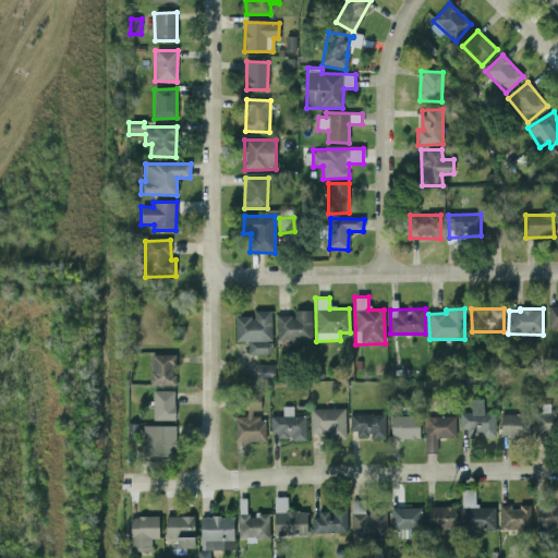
[(277,341),(312,341),(312,311),(294,311),(294,316),(277,316),(277,341)]
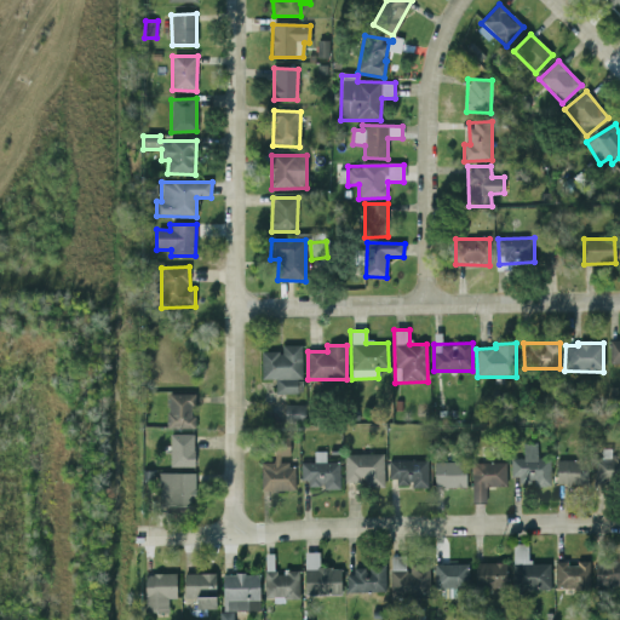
[(260,352),(262,380),(275,379),(275,394),(297,394),(297,380),(302,380),(300,346),(282,346),(282,352),(260,352)]
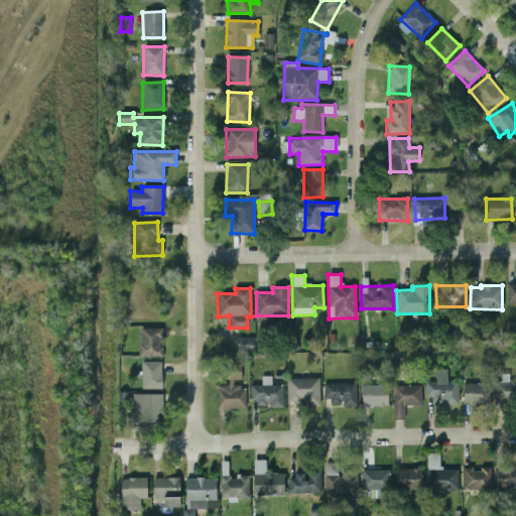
[(162,329),(140,328),(139,357),(161,357),(162,329)]
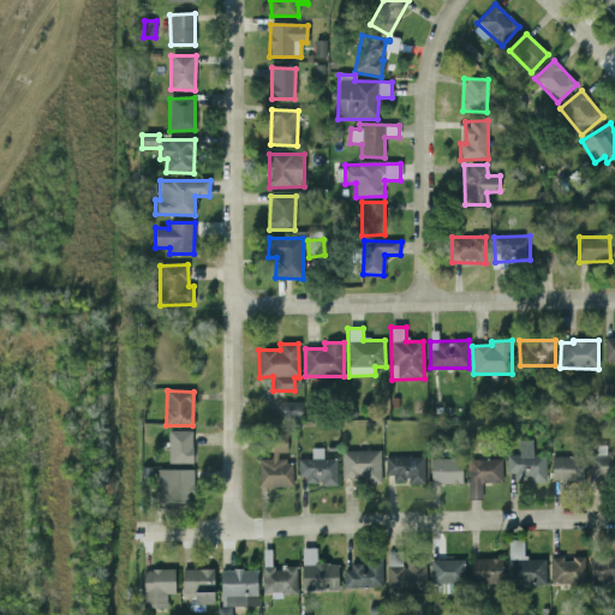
[(282,419),(302,421),(302,402),(282,402),(282,419)]
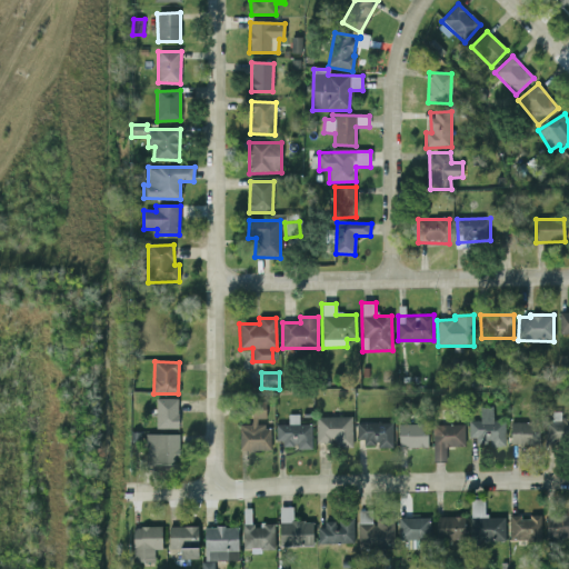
[(156,429),(179,429),(178,399),(156,399),(156,429)]
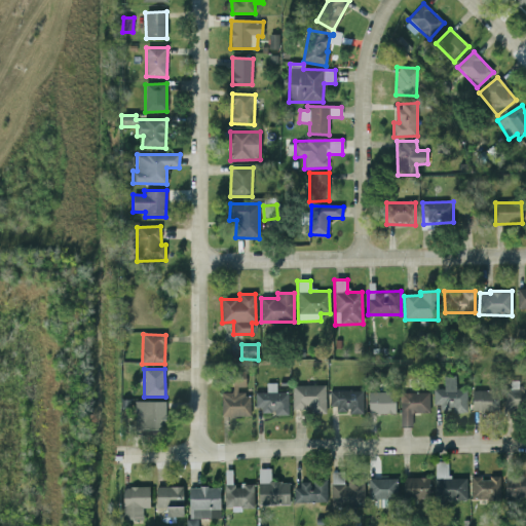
[(221,417),(250,416),(250,391),(246,391),(245,372),(232,372),(232,392),(221,393),(221,417)]
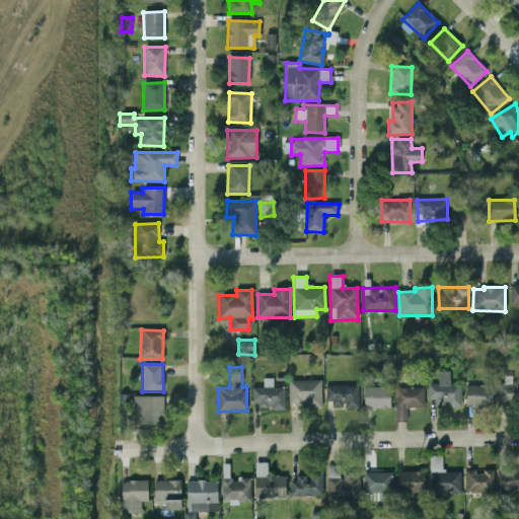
[(460,384),(449,384),(449,372),(438,372),(438,384),(428,384),(427,404),(460,405),(460,384)]
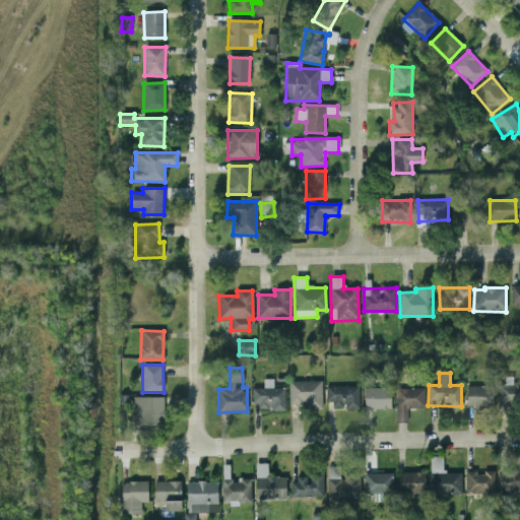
[(514,378),(505,377),(505,385),(498,384),(498,406),(513,407),(514,378)]
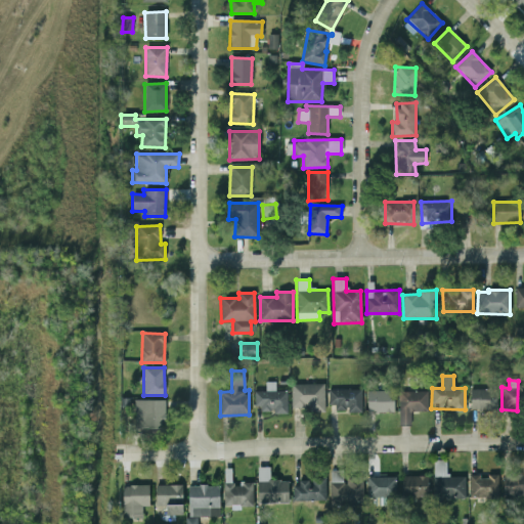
[(287,391),(275,391),(275,382),(265,382),(265,392),(254,392),(254,410),(273,409),(273,415),(287,415),(287,391)]
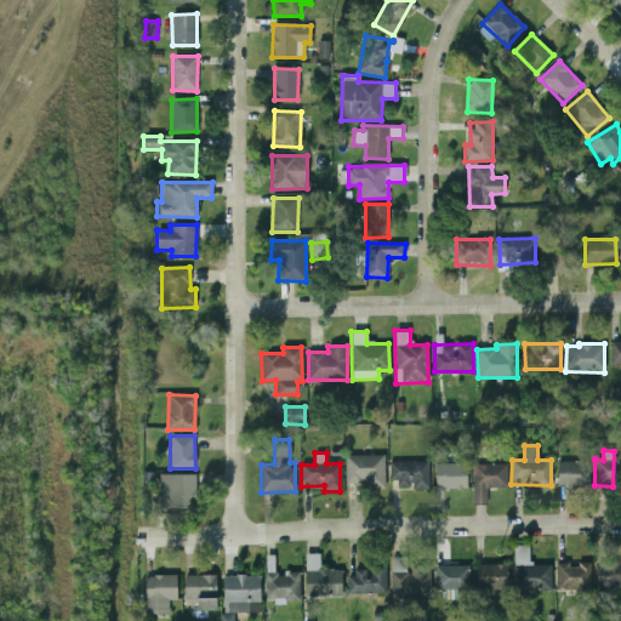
[(345,456),(346,486),(385,485),(385,455),(345,456)]
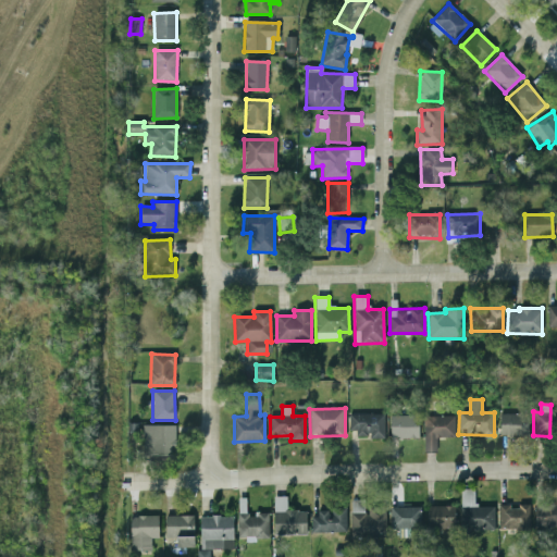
[(349,415),(349,431),(356,431),(356,437),(369,437),(370,440),(385,438),(384,413),(349,415)]
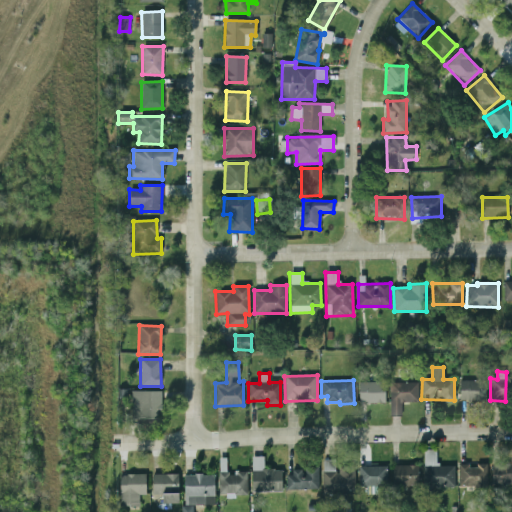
[(460,401),(485,401),(484,380),(459,380),(460,401)]
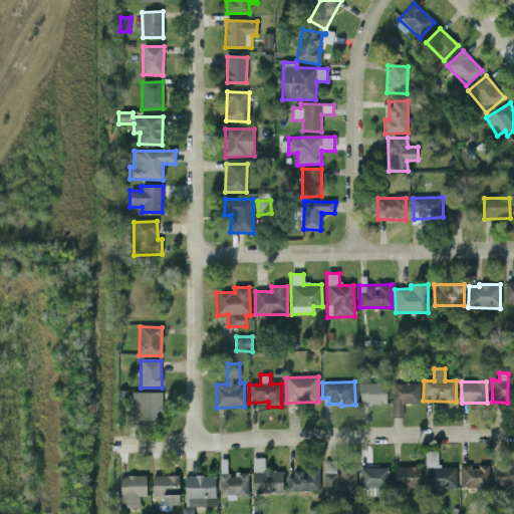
[(360,384),(360,406),(386,406),(386,383),(360,384)]
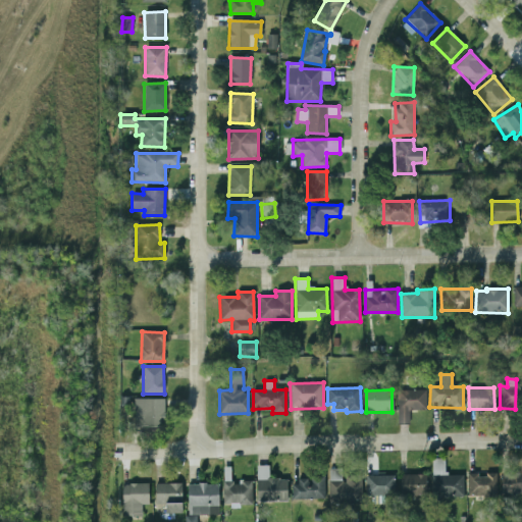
[(409,424),(409,410),(426,410),(425,390),(397,390),(398,424),(409,424)]
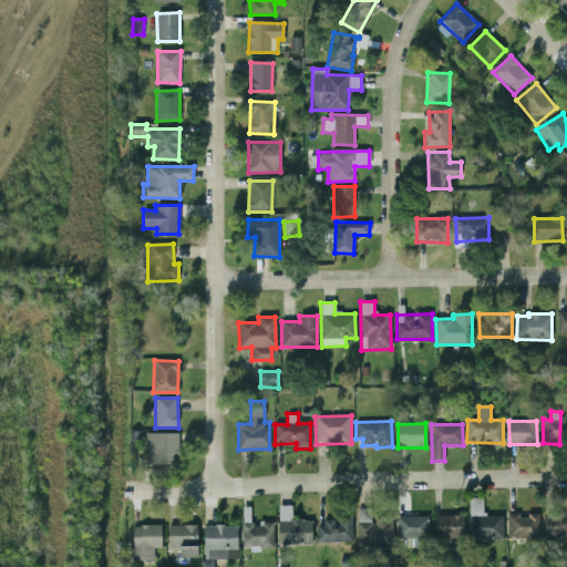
[(178,433),(145,433),(145,463),(178,464),(178,433)]
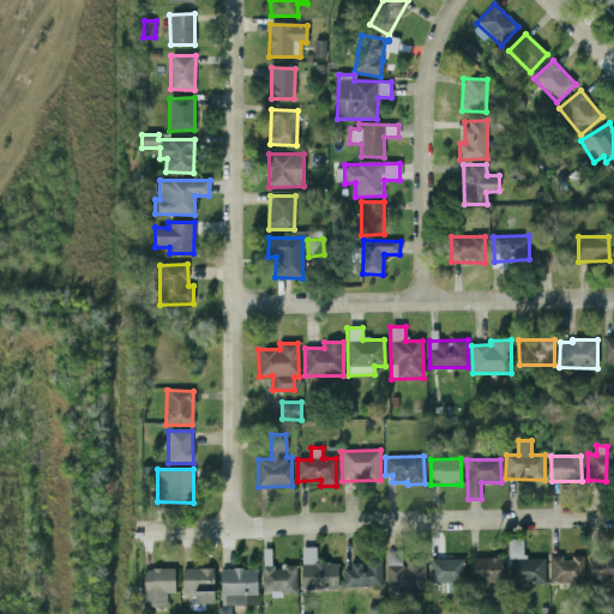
[(545,559),(523,559),(523,540),(509,540),(507,584),(545,585),(545,559)]
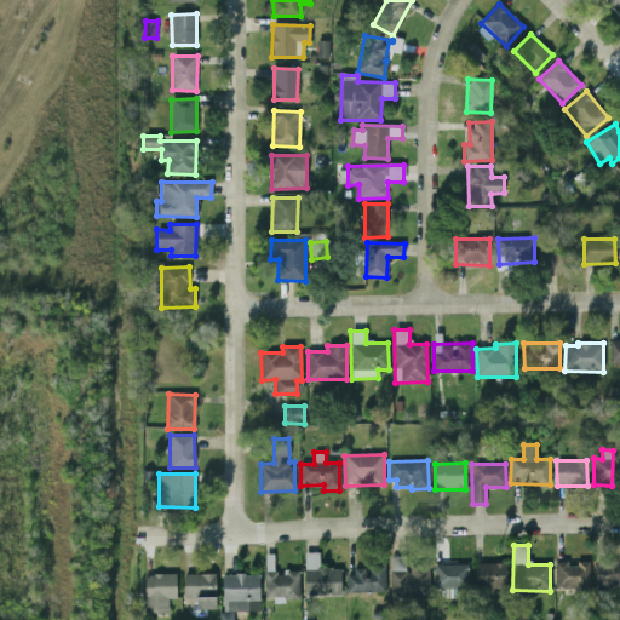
[(304,554),(305,597),(342,596),(340,569),(319,569),(319,554),(304,554)]
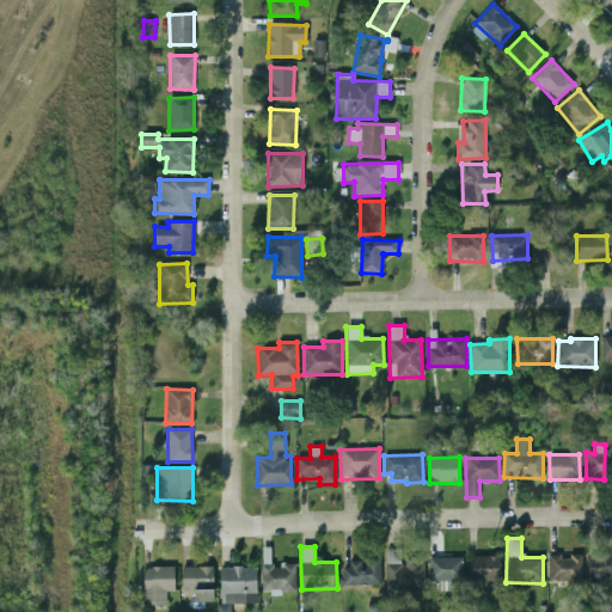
[(386,591),(424,589),(422,558),(402,558),(402,549),(385,550),(386,591)]
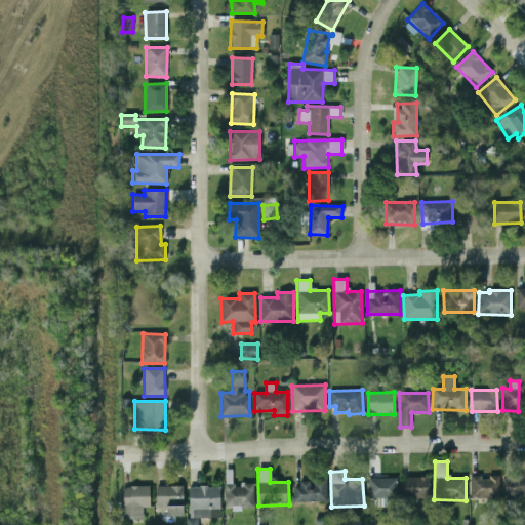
[(524,474),(505,474),(505,496),(524,495),(524,474)]
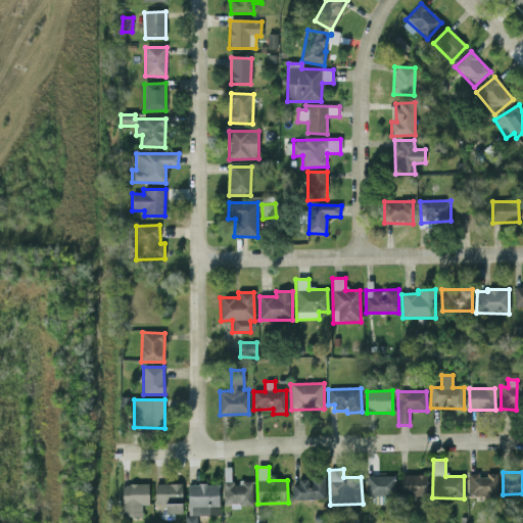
[(468,496),(496,496),(497,474),(468,474),(468,496)]
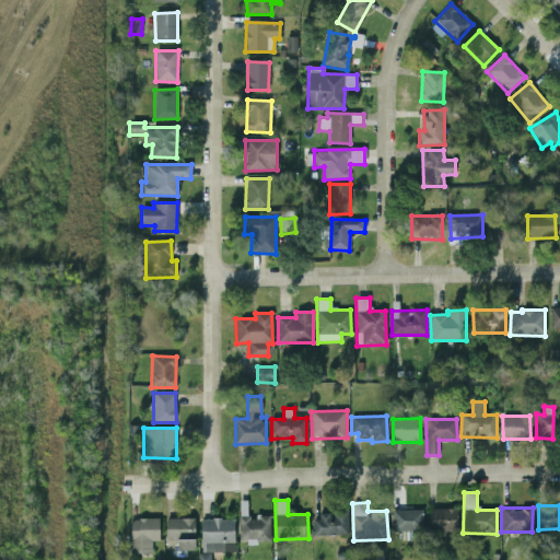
[(457,509),(428,509),(428,532),(456,532),(457,509)]
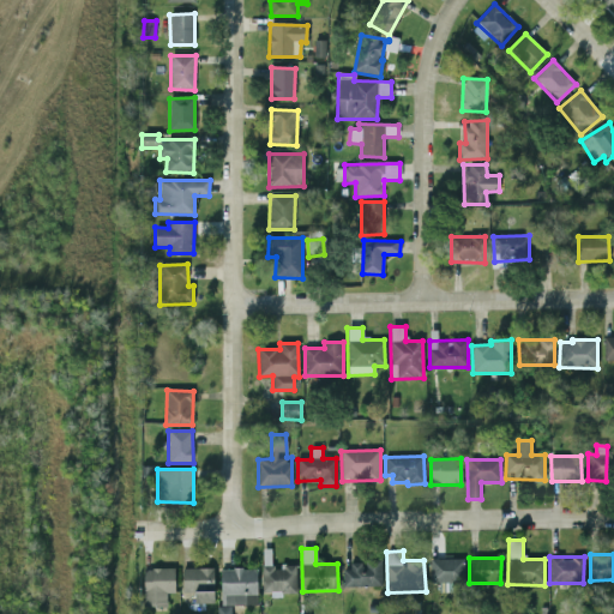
[(463,559),(429,560),(431,583),(463,582),(463,559)]
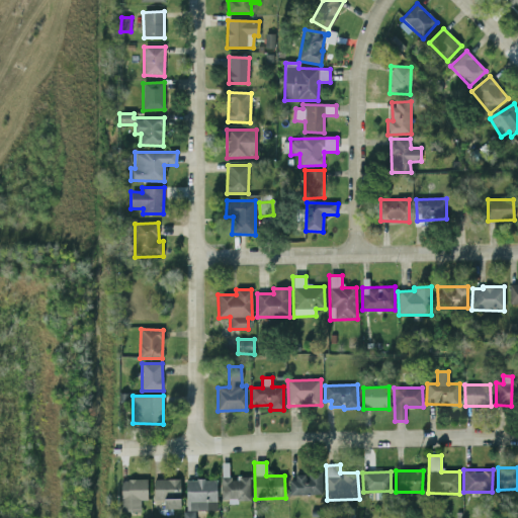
[(322,496),(322,475),(289,476),(289,496),(322,496)]
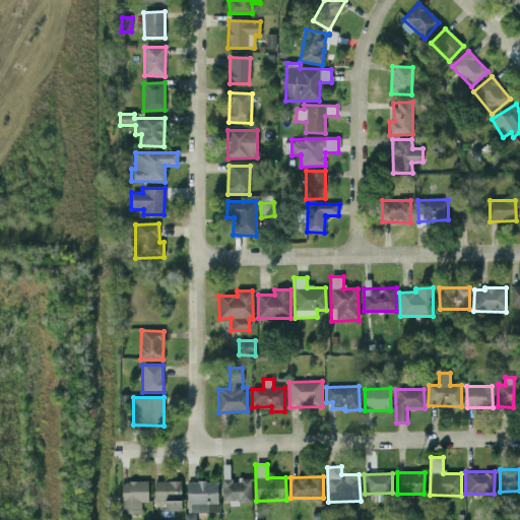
[(251,479),(238,478),(238,481),(222,480),(221,502),(250,503),(251,479)]
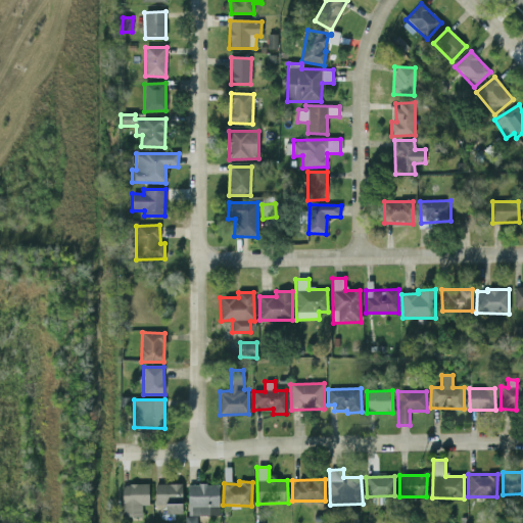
[(123,517),(142,517),(142,506),(148,506),(148,484),(122,485),(123,517)]
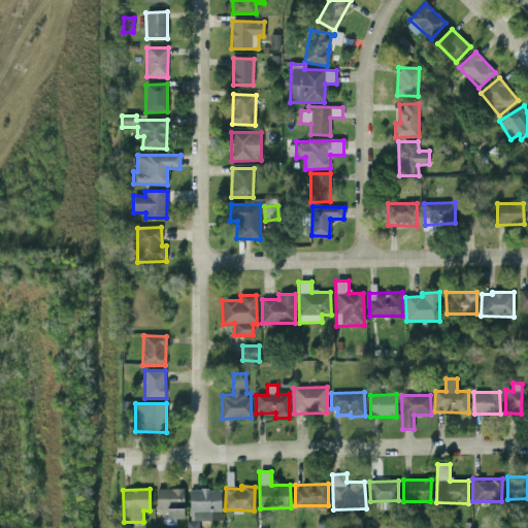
[(184,519),(184,489),(157,489),(157,512),(167,510),(167,520),(184,519)]
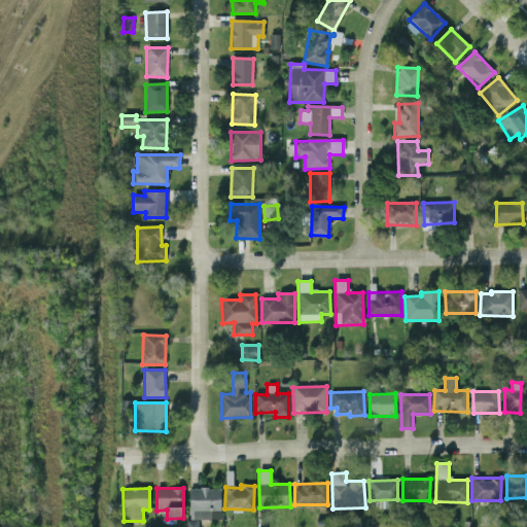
[(220,488),(189,489),(189,520),(221,520),(220,488)]
